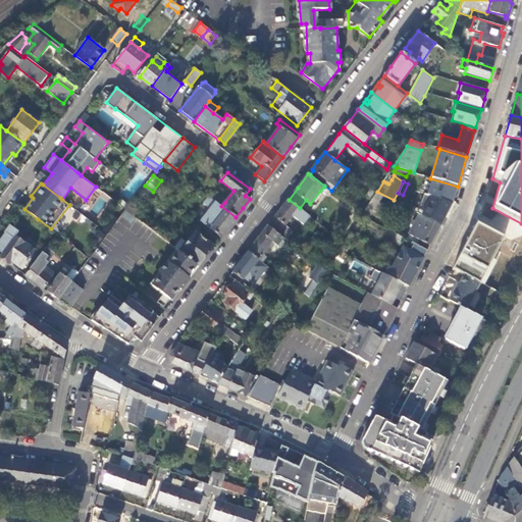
[(149,196),(153,192),(145,186),(142,191),(149,196)]
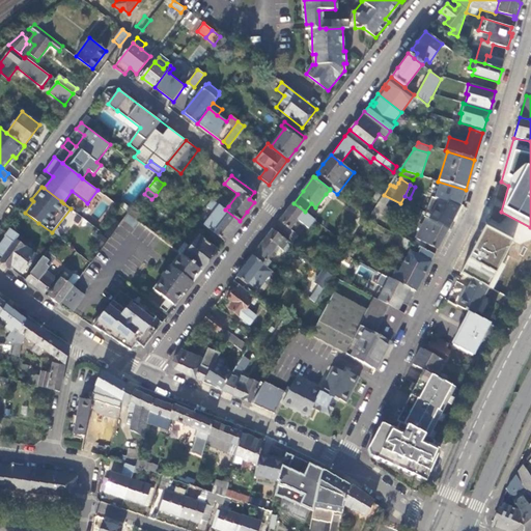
[(371,199),(376,202),(381,195),(376,192),(371,199)]
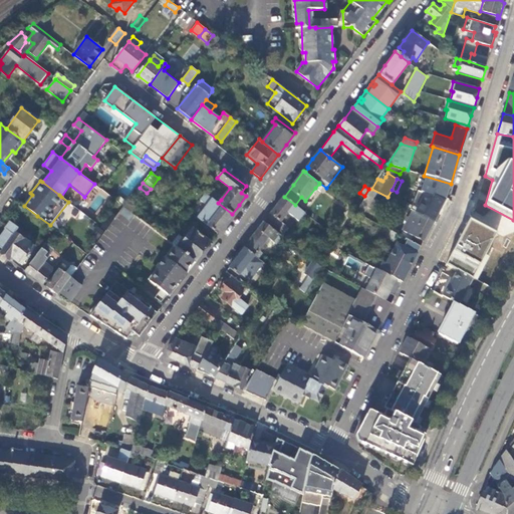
[(206,193),(218,203),(221,200),(208,190),(206,193)]
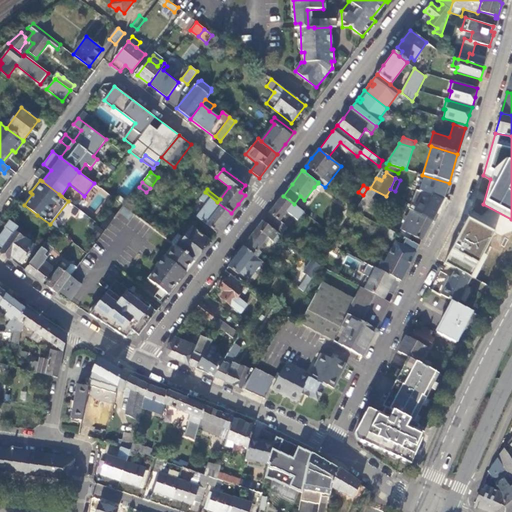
[(222,225),(231,213),(217,202),(205,192),(199,200),(205,205),(196,217),(216,233),(222,225)]
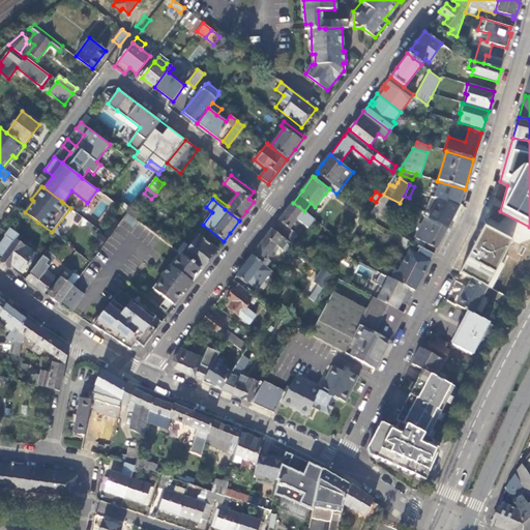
[(304,211),(293,203),(281,218),(272,229),(287,241),(294,232),(289,228),(296,218),(308,228),(315,219),(304,211)]
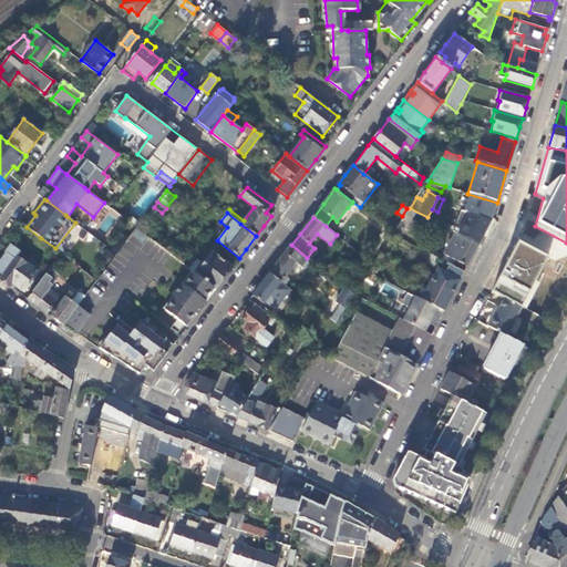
[(137,228),(133,234),(143,241),(147,236),(137,228)]
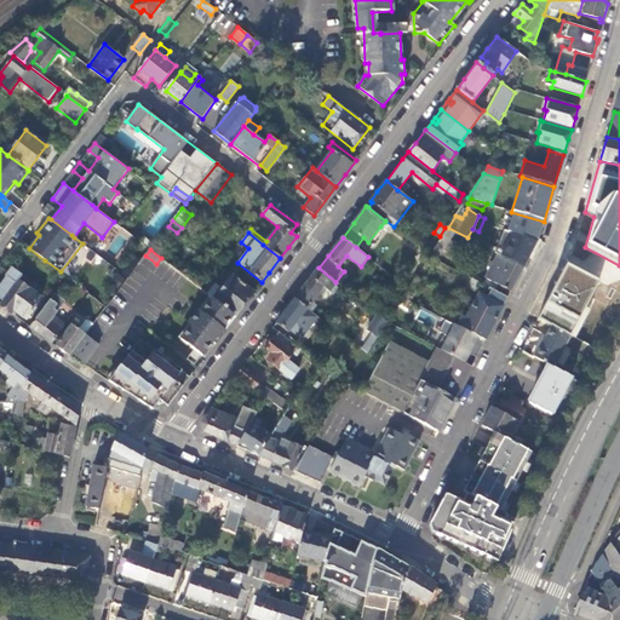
[(509,259),(523,268),(528,258),(514,251),(509,259)]
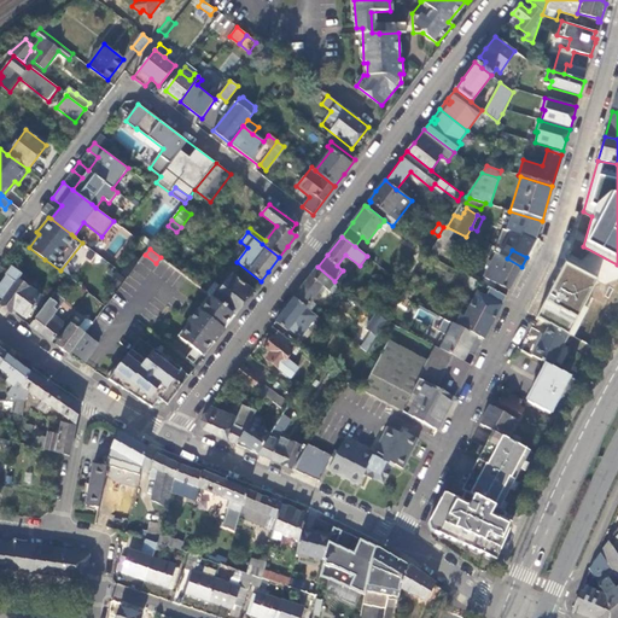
[(566,260),(588,272),(595,274),(604,257),(588,250),(583,261),(570,254),(566,260)]
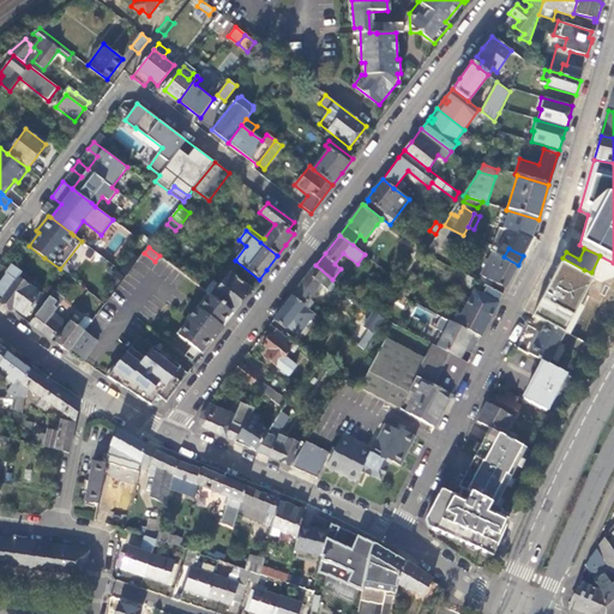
[(481,276),(506,289),(518,265),(504,257),(494,252),(491,257),(481,276)]
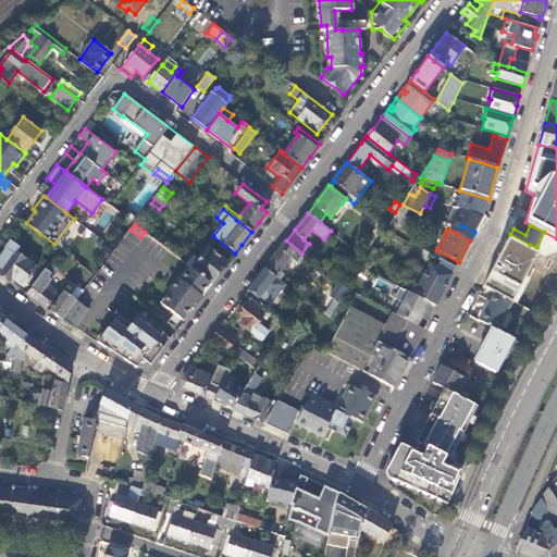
[(115,249),(125,236),(121,232),(110,246),(111,247),(115,249)]
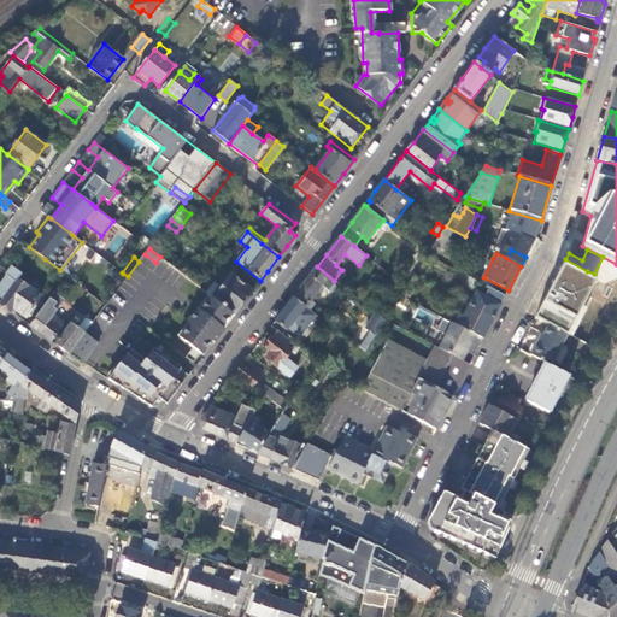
[(548,324),(568,334),(574,336),(588,307),(585,304),(597,278),(565,262),(536,317),(548,324)]
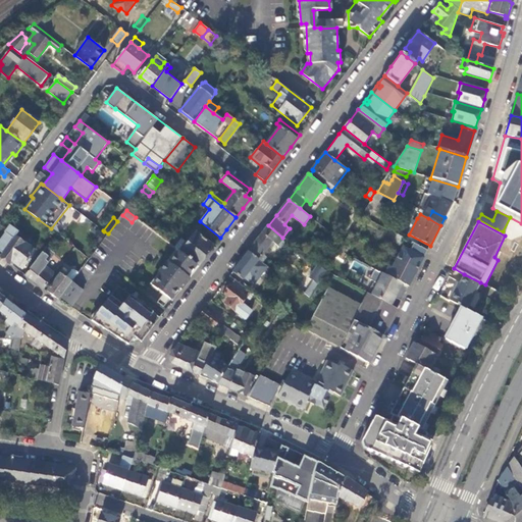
[(282,238),(268,225),(257,240),(248,252),(258,259),(259,258),(261,261),(265,256),(262,254),(272,242),(280,248),(286,240),(282,238)]
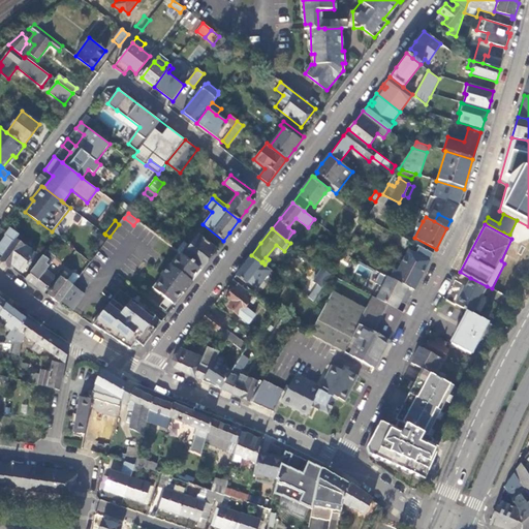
[(10,229),(0,242),(0,253),(3,255),(0,258),(0,259),(9,267),(11,265),(22,272),(35,254),(21,243),(23,239),(10,229)]
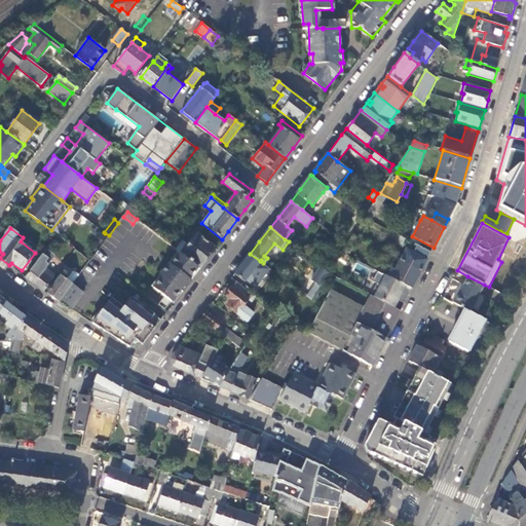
[(89,260),(109,235),(105,233),(86,257),(89,260)]
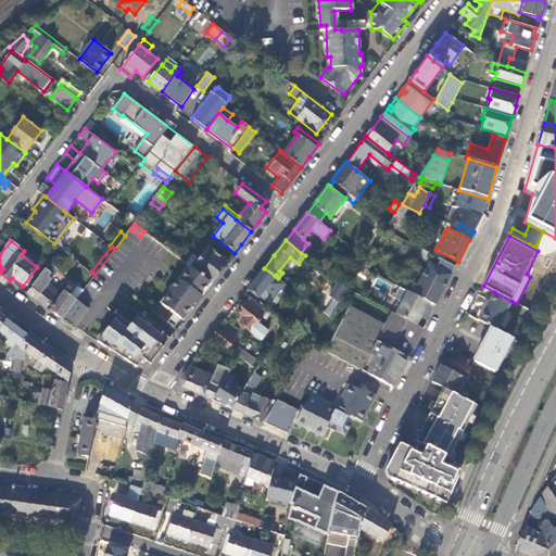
[(220,273),(228,263),(209,248),(199,258),(193,254),(190,257),(184,252),(179,258),(190,267),(210,281),(212,283),(220,273)]
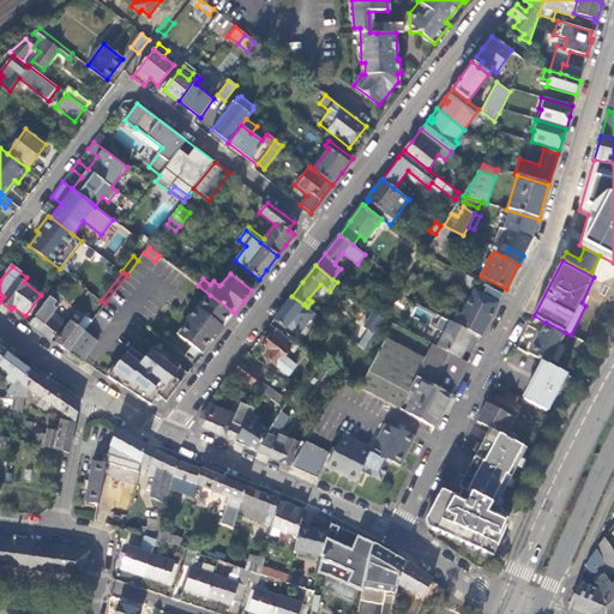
[(473,287),(476,281),(468,276),(464,282),(473,287)]
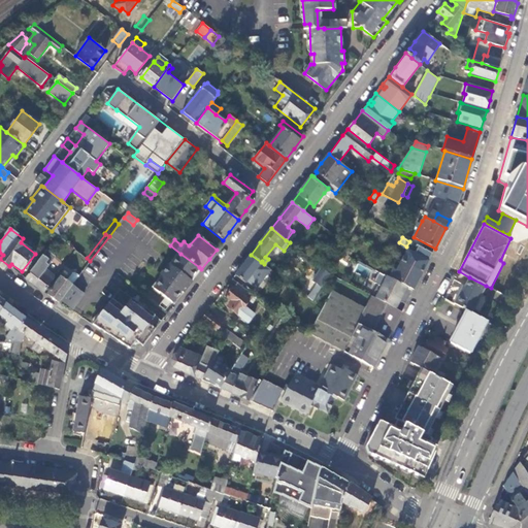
[(56,257),(46,250),(25,277),(44,291),(53,281),(52,279),(55,276),(45,269),(56,257)]
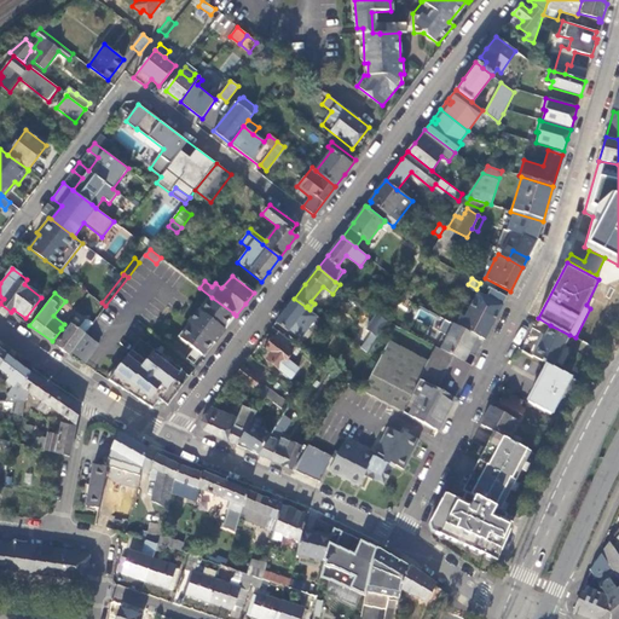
[(472,306),(496,318),(502,305),(479,293),(472,306)]
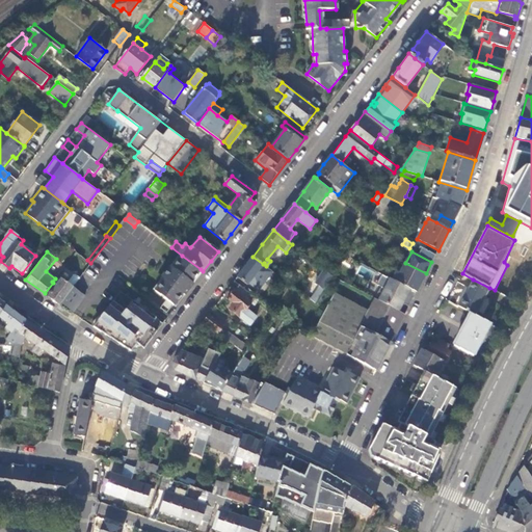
[(349,257),(345,255),(339,264),(343,266),(349,257)]
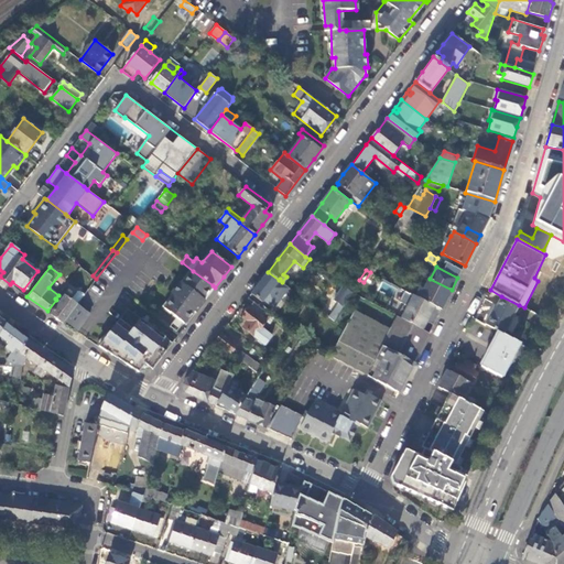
[(201,307),(206,300),(204,299),(213,285),(193,271),(184,283),(182,281),(172,294),(174,295),(165,307),(177,317),(184,322),(185,323),(194,311),(196,312),(201,307)]
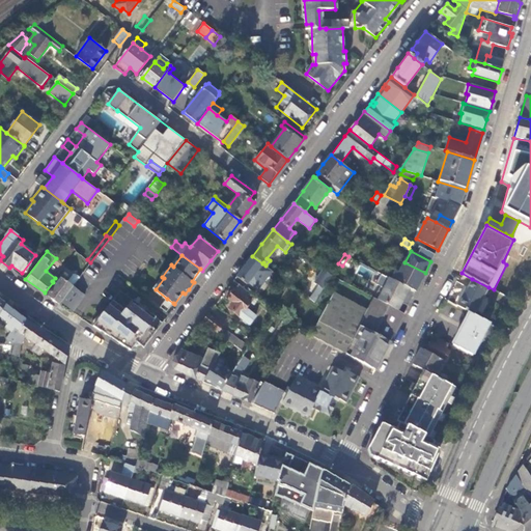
[(262,263),(252,256),(242,270),(236,276),(247,284),(250,280),(256,272),(262,263)]
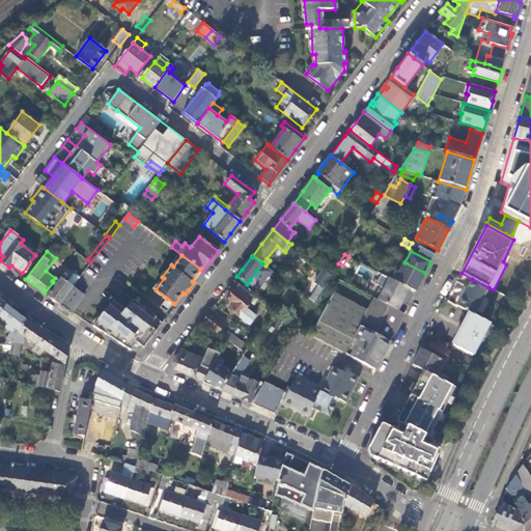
[(410,287),(416,291),(425,273),(404,262),(398,273),(394,271),(393,274),(386,270),(383,274),(390,277),(410,287)]
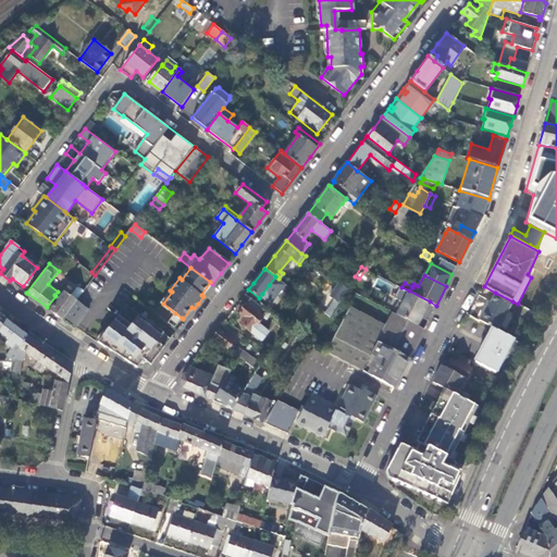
[(288,287),(275,276),(269,285),(273,287),(283,295),(288,287)]
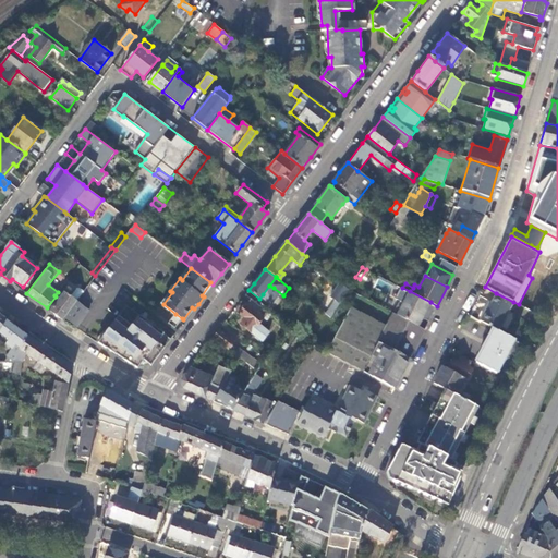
[(74,284),(77,288),(83,292),(88,284),(80,278),(74,284)]
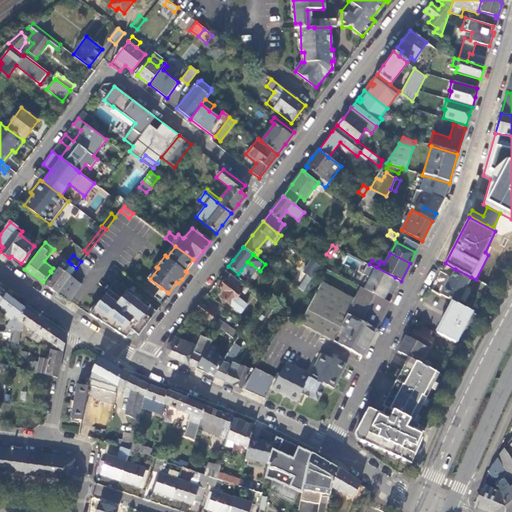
[(311,278),(319,265),(311,259),(303,272),(307,275),(311,278)]
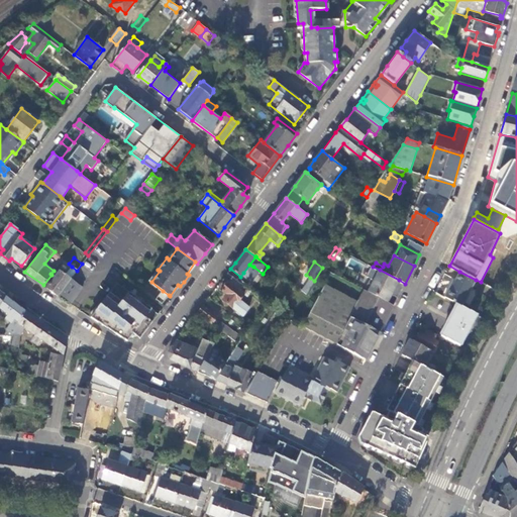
[(249,265),(243,273),(247,275),(253,267),(249,265)]
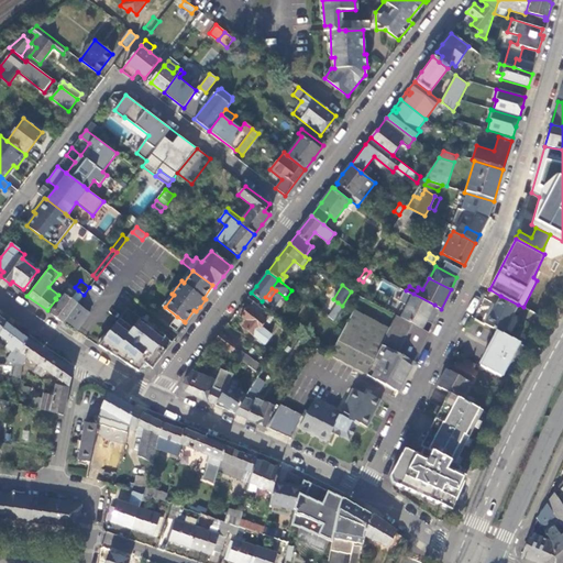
[(77,304),(84,295),(78,290),(72,299),(65,295),(51,313),(63,322),(65,320),(77,304)]
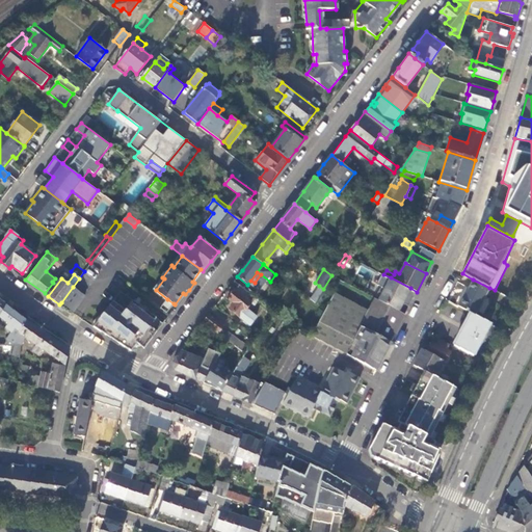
[(377,300),(398,311),(410,288),(391,277),(377,300)]
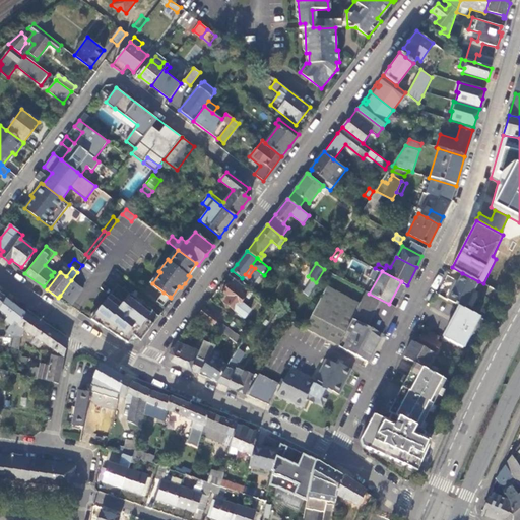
[(457,287),(471,296),(478,281),(462,273),(455,286),(458,287),(457,287)]
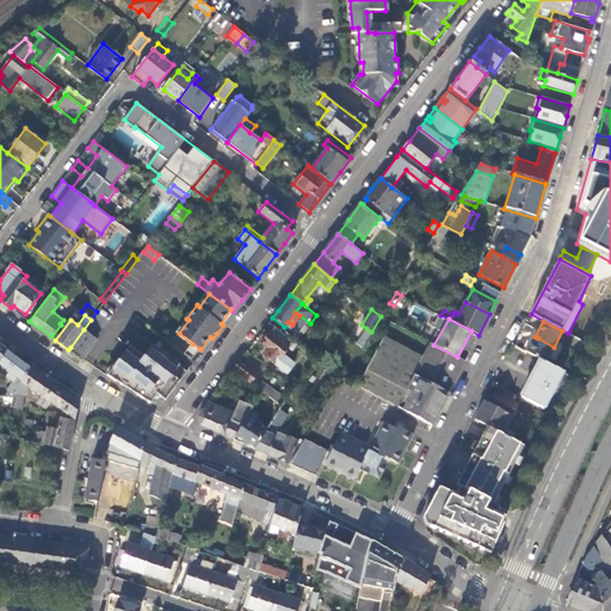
[(292,341),(275,327),(270,333),(269,332),(260,343),(267,347),(263,355),(287,374),(294,363),(283,355),(288,347),(292,341)]
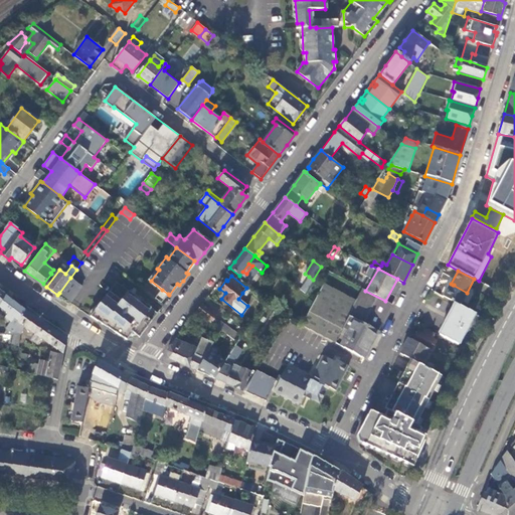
[(305,293),(313,280),(309,277),(301,289),(305,293)]
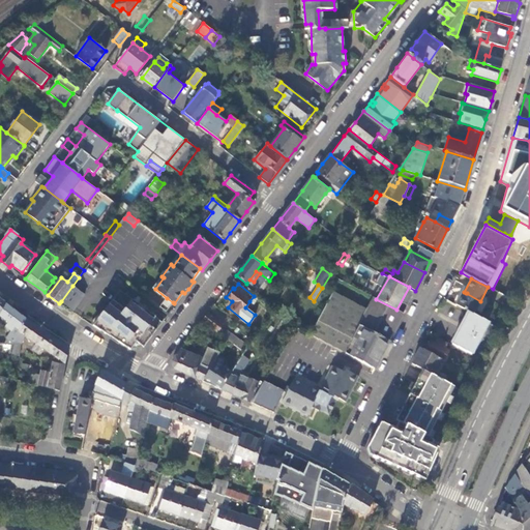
[(72,286),(61,301),(72,310),(84,295),(72,286)]
